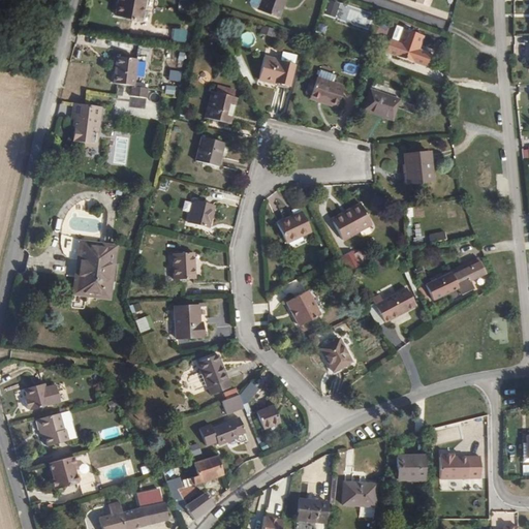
[(147,0),(120,0),(120,6),(146,10),(147,0)]
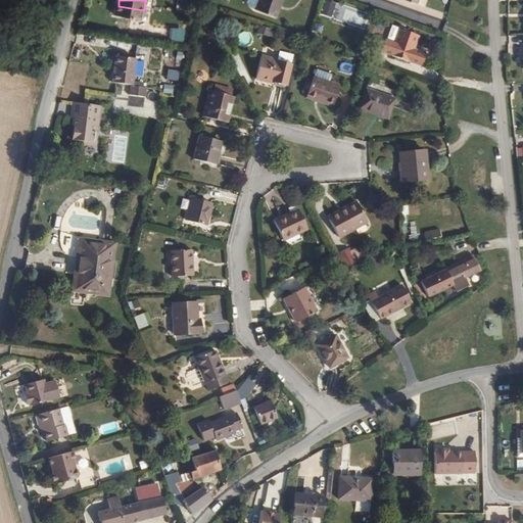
[(280,18),(284,0),(259,0),(256,12),(280,18)]
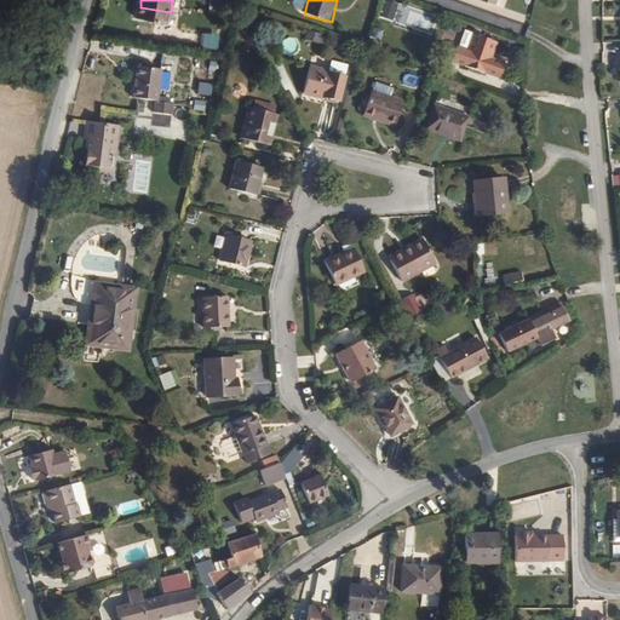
[(384,0),(379,17),(394,22),(399,5),(384,0)]
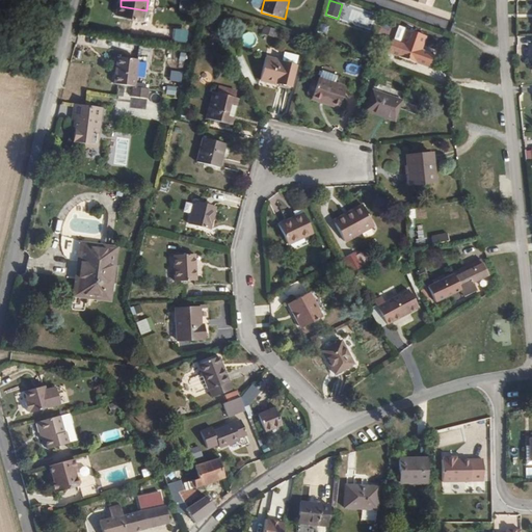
[(150,42),(185,43),(186,28),(150,27),(150,42)]
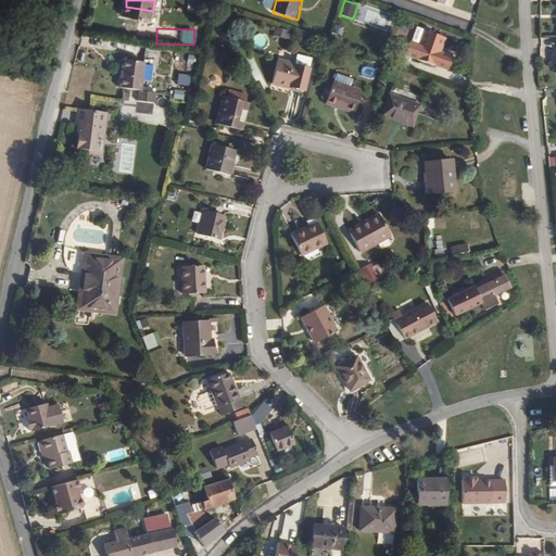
[(255,50),(267,46),(263,34),(251,38),(255,50)]
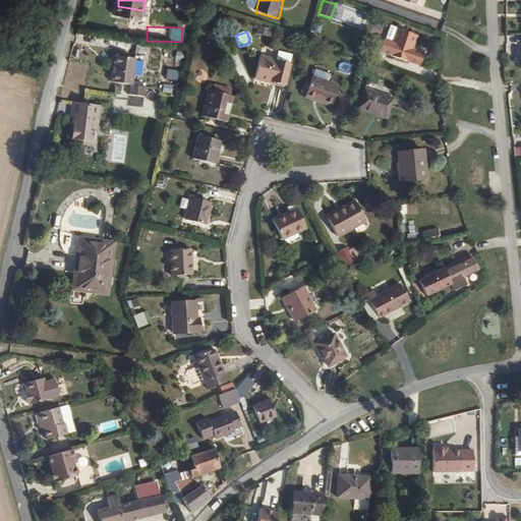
[(416,40),(397,32),(392,47),(382,43),(378,57),(417,72),(422,58),(411,54),(416,40)]
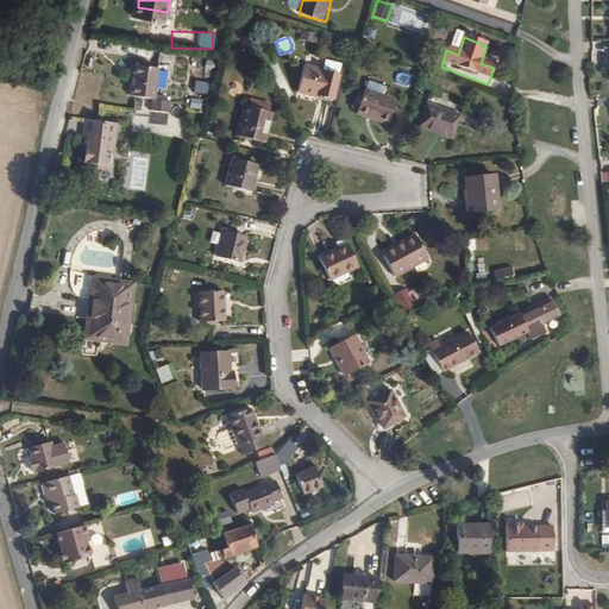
[(326,70),(340,75),(344,64),(330,60),(326,70)]
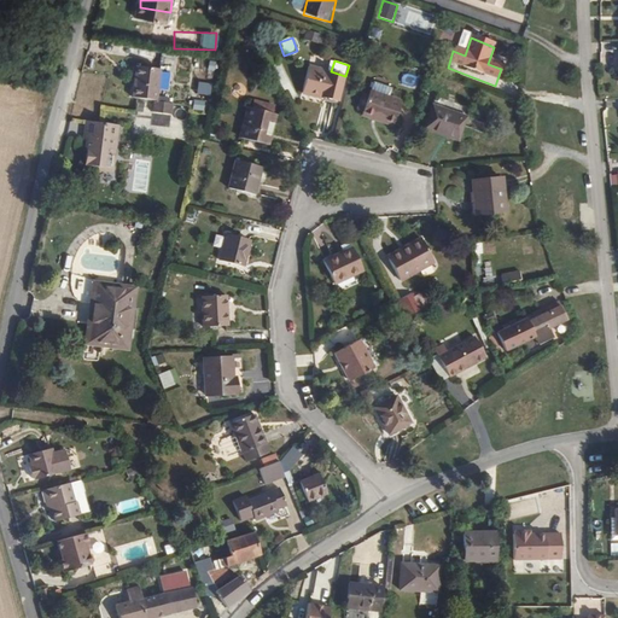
[(134,93),(138,93),(156,95),(161,97),(164,65),(139,63),(134,93)]
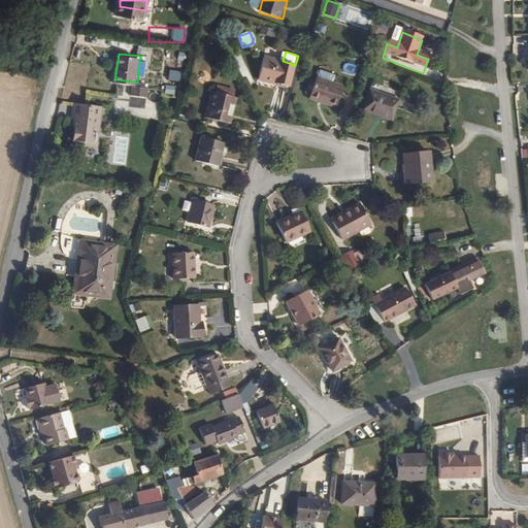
[(290,86),(295,65),(283,61),(268,56),(262,77),(290,86)]
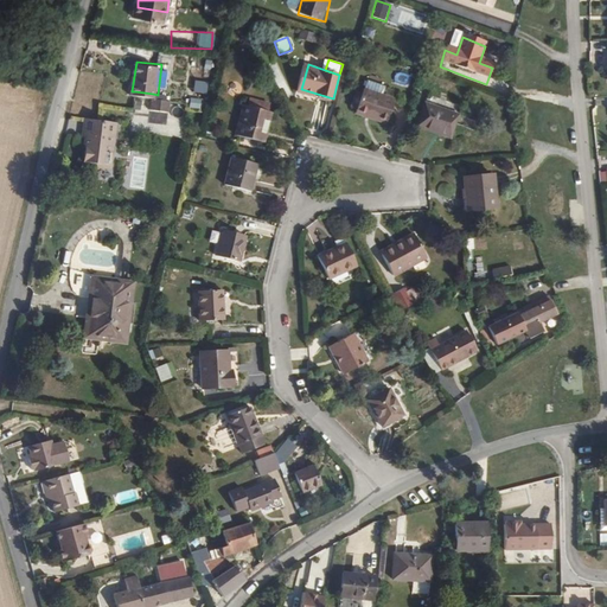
[(441,77),(428,72),(427,80),(440,84),(441,77)]
